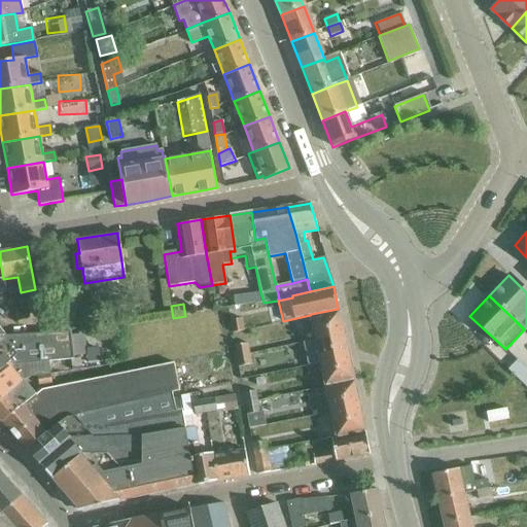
[(344,335),(338,309),(311,314),(310,315),(313,331),(301,334),(303,343),(315,341),(344,335)]
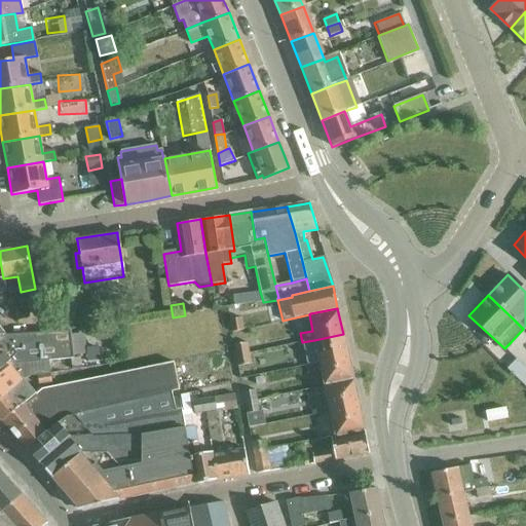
[(84,310),(75,311),(76,323),(85,322),(84,310)]
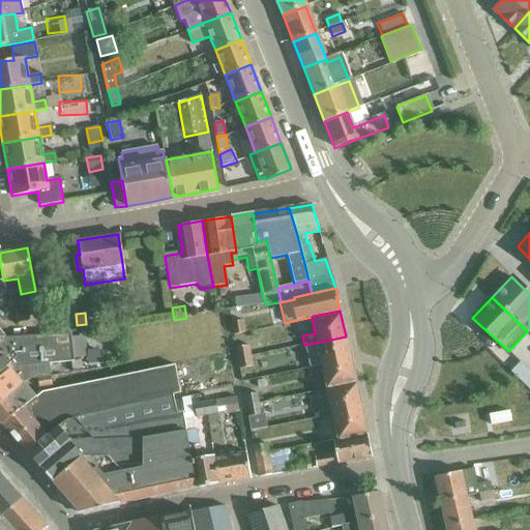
[(233,333),(229,317),(215,320),(219,336),(233,333)]
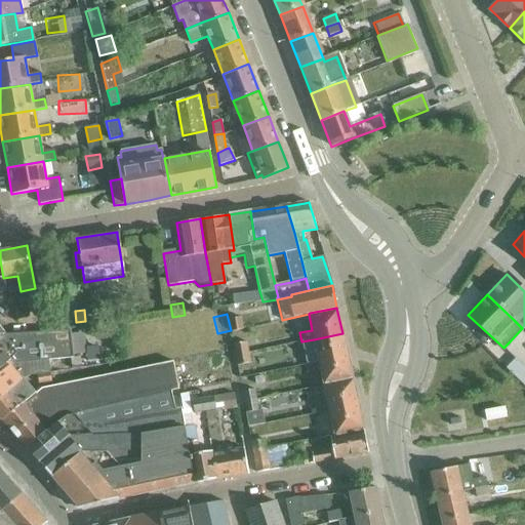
[(231,330),(242,328),(240,316),(229,318),(231,330)]
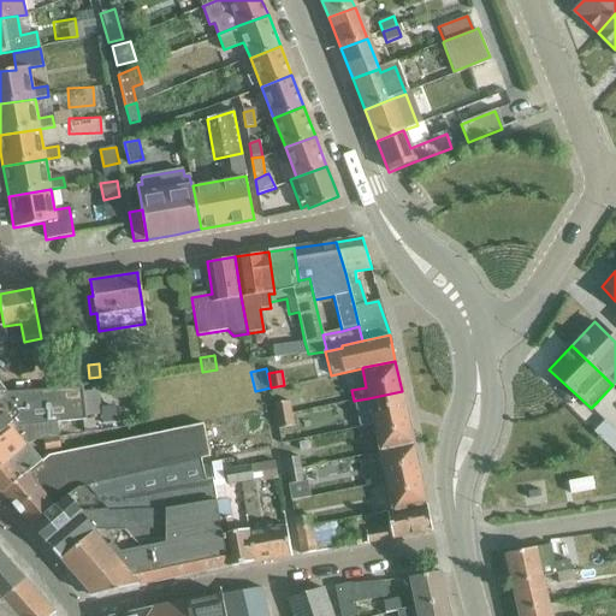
[(0,439),(13,427),(16,427),(58,424),(81,421),(86,420),(86,416),(84,389),(48,391),(6,394),(0,392),(0,439)]
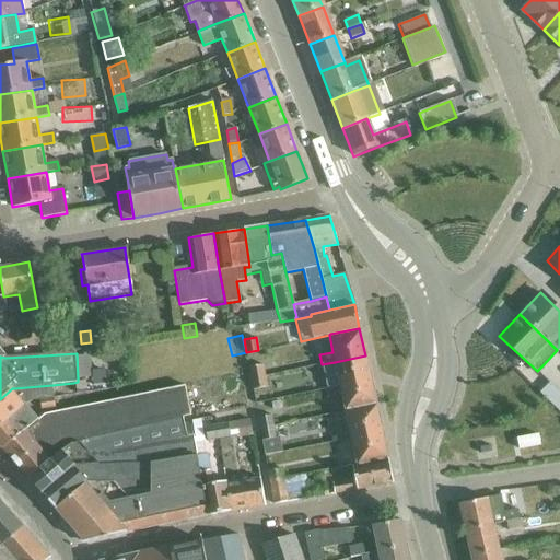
[(335,362),(322,364),(326,387),(370,378),(365,356),(335,362)]
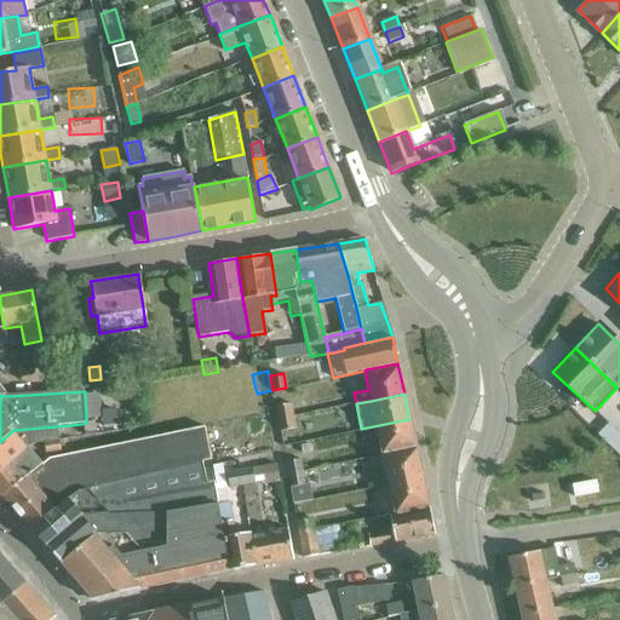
[(277,418),(292,415),(290,402),(275,405),(277,418)]
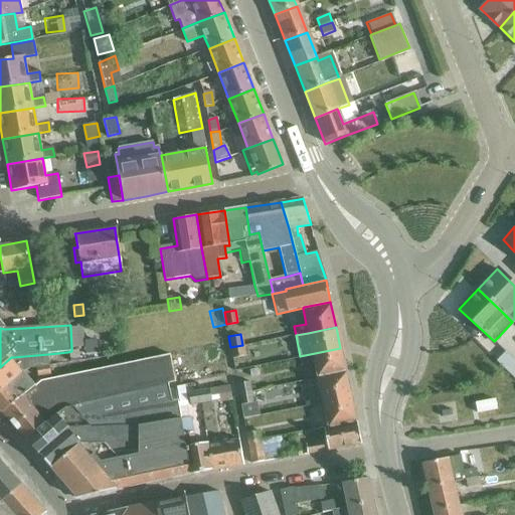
[(97,340),(84,341),(86,355),(99,354),(97,340)]
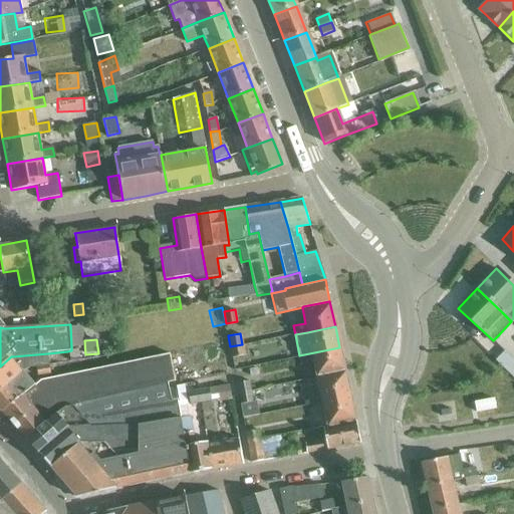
[(244,354),(242,344),(230,346),(232,356),(244,354)]
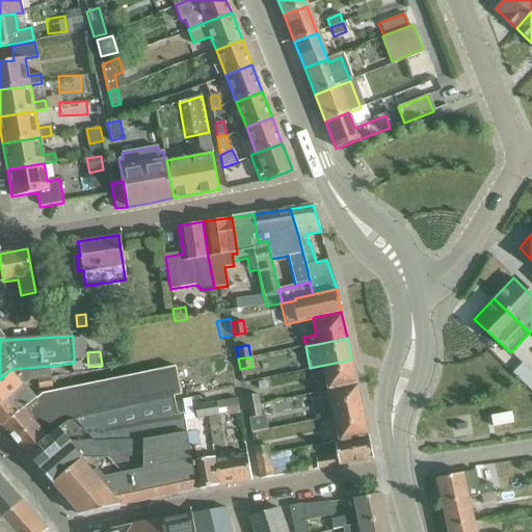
[(356,383),(351,360),(310,368),(311,378),(325,375),(327,390),(356,383)]
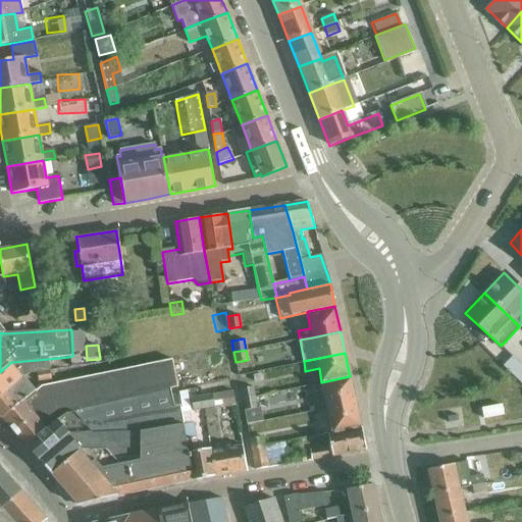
[(72,356),(68,357),(70,366),(80,365),(79,355),(72,356)]
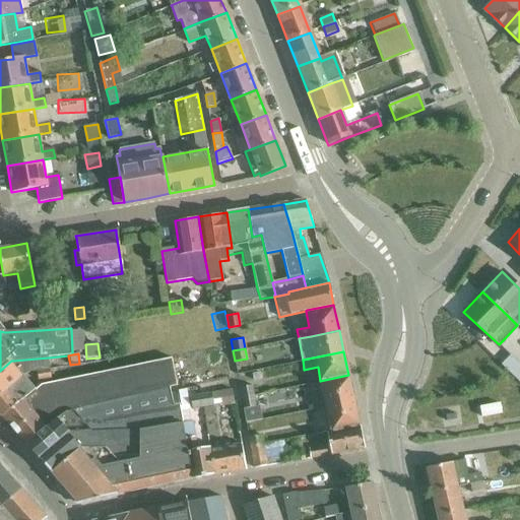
[(519,382),(519,365),(509,354),(501,364),(519,382)]
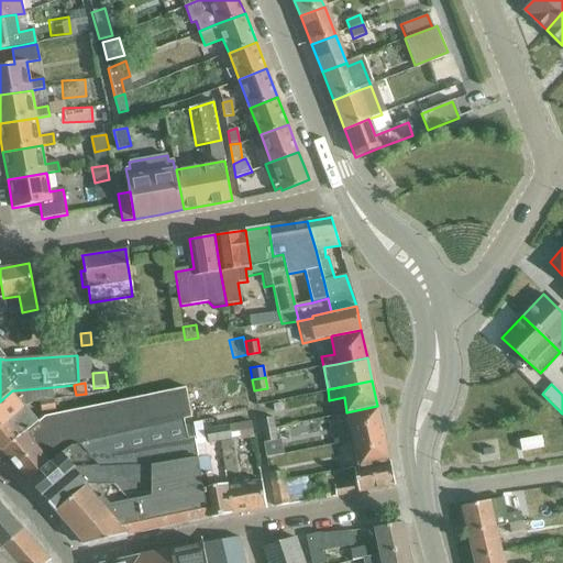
[(0,426),(24,405),(25,407),(34,404),(39,404),(54,401),(53,387),(12,390),(0,401),(0,426)]
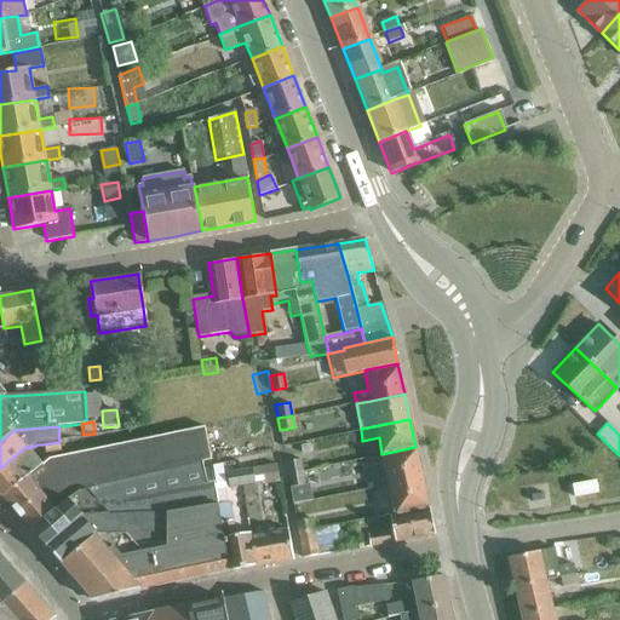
[(41,464),(4,497),(32,529),(64,499),(68,497),(72,494),(75,493),(81,491),(159,472),(210,459),(204,426),(49,457),(41,464)]
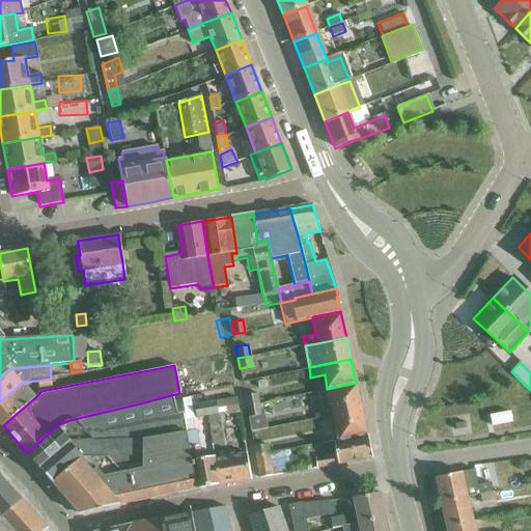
[(51,379),(36,381),(37,389),(52,388),(51,379)]
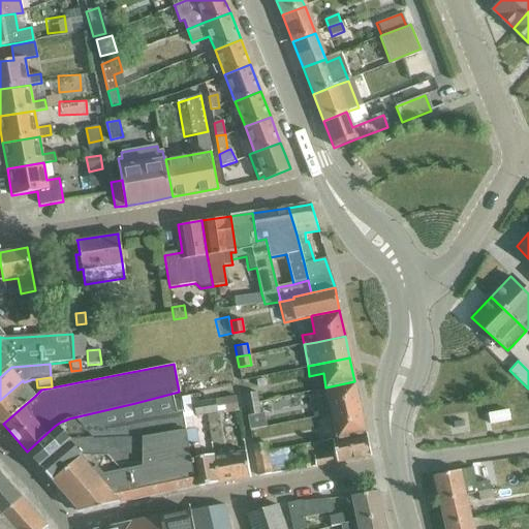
[(266,379),(257,381),(258,389),(267,386),(266,379)]
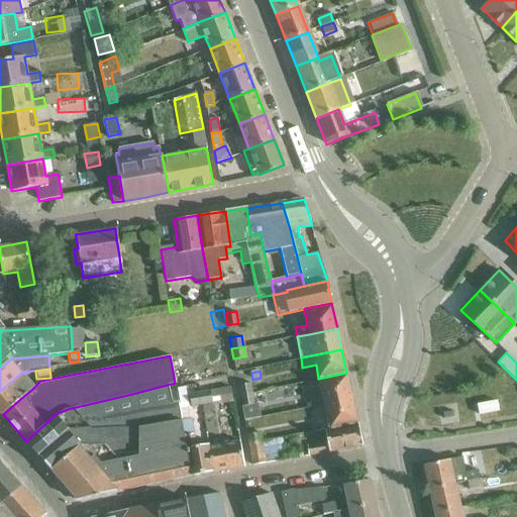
[(23,374),(22,372),(0,391),(0,410),(3,414),(34,387),(23,374)]
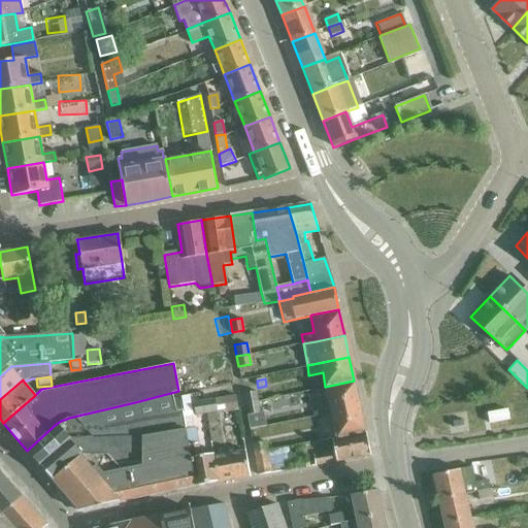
[(359,406),(354,381),(325,387),(331,411),(359,406)]
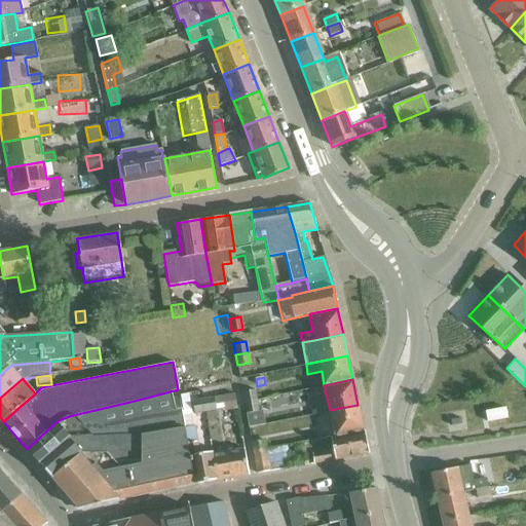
[(245,402),(256,400),(254,388),(242,390),(245,402)]
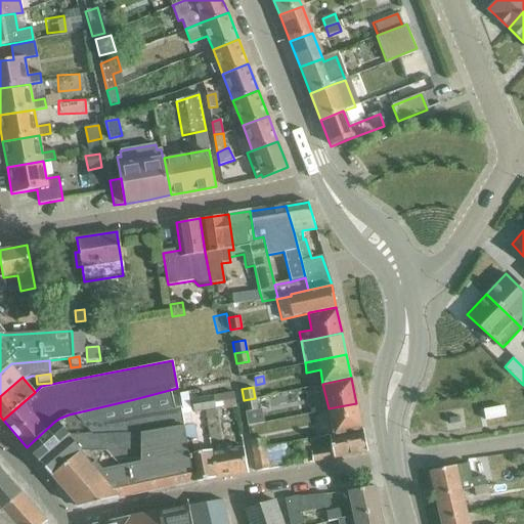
[(54,422),(27,447),(39,462),(69,436),(84,434),(88,433),(95,433),(122,434),(140,433),(184,426),(180,407),(174,408),(170,390),(134,399),(69,415),(63,417),(60,418),(57,420),(54,422)]
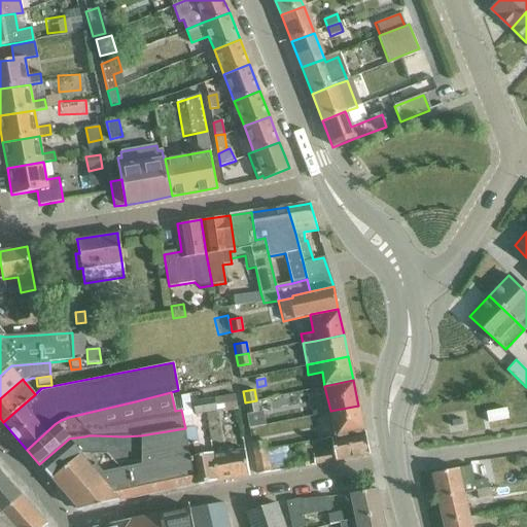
[(213,398),(215,410),(237,407),(235,394),(213,398)]
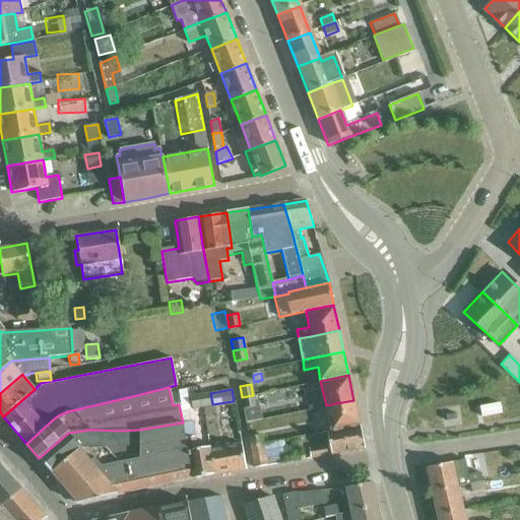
[(212,404),(210,393),(200,395),(202,406),(212,404)]
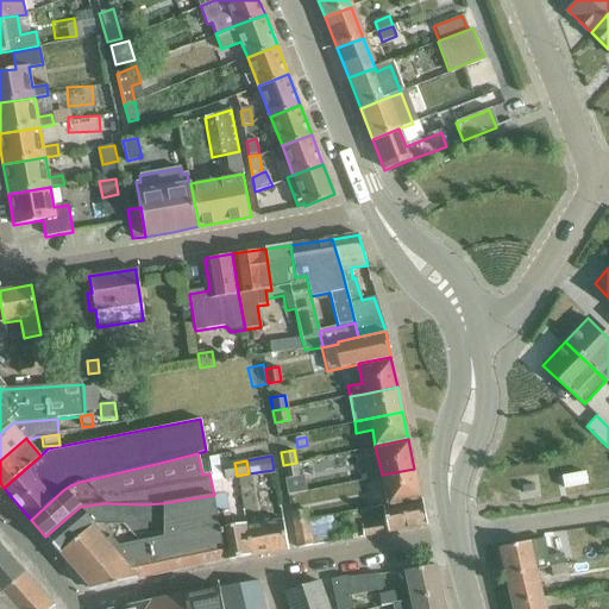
[(237,476),(234,463),(223,464),(225,478),(237,476)]
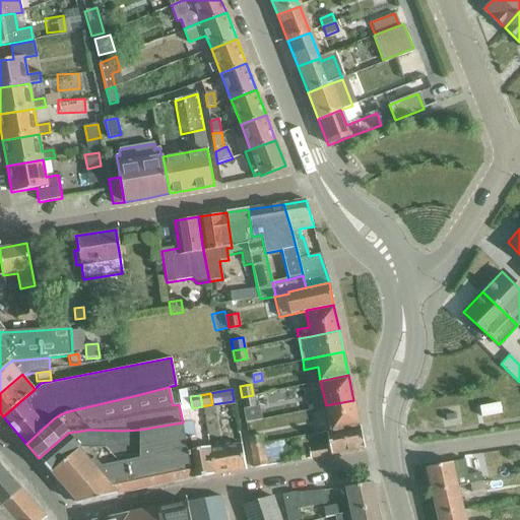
[(255,405),(253,395),(242,397),(243,407),(255,405)]
